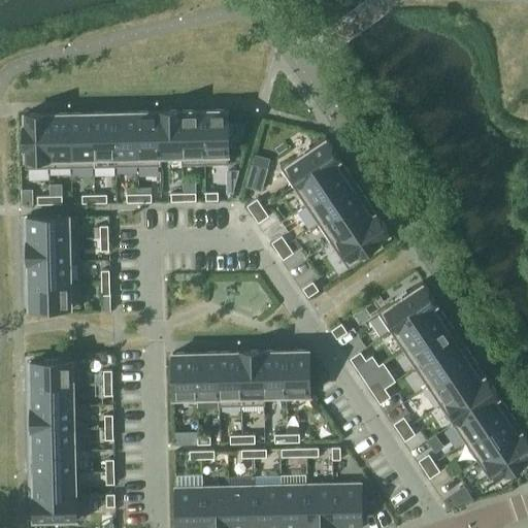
[(229,125),(228,125),(227,108),(204,109),(205,164),(229,163),(228,138),(229,138),(229,125)]
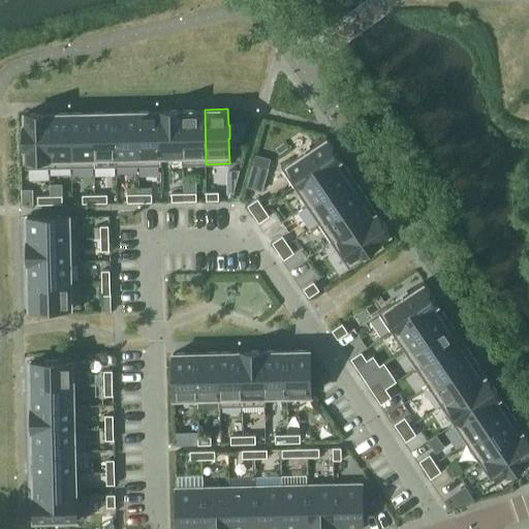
[(184,164),(182,110),(160,111),(161,165),(162,165),(162,155),(182,155),(182,164),(184,164)]
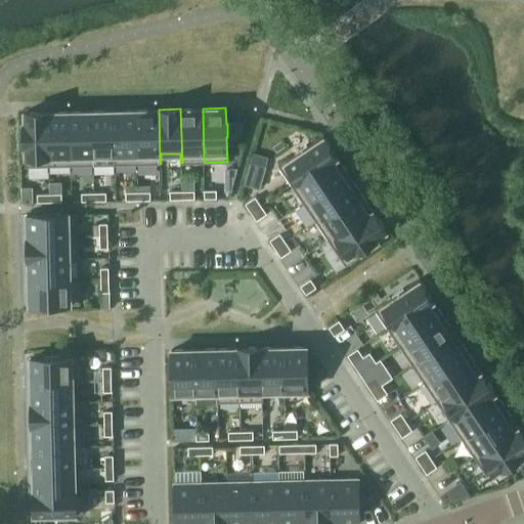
[(203,108),(181,108),(180,108),(182,163),(204,163),(203,108)]
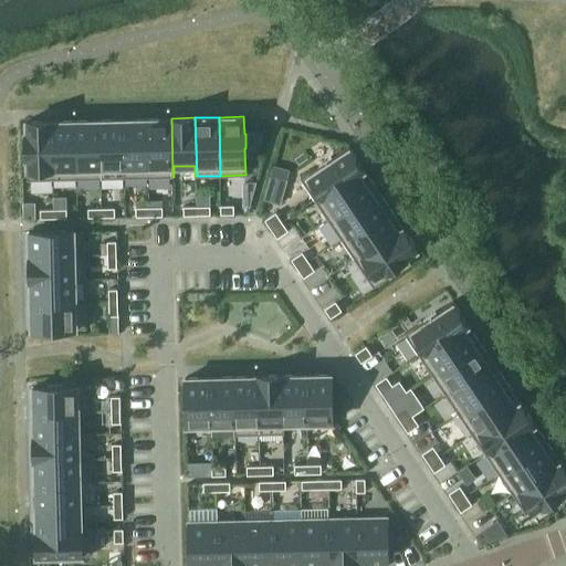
[(125,178),(148,177),(147,118),(125,119),(123,119),(125,178)]
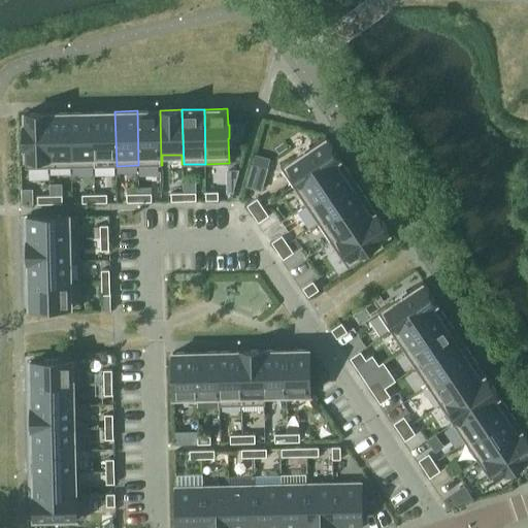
[(160,110),(159,110),(137,110),(138,165),(161,165),(160,110)]
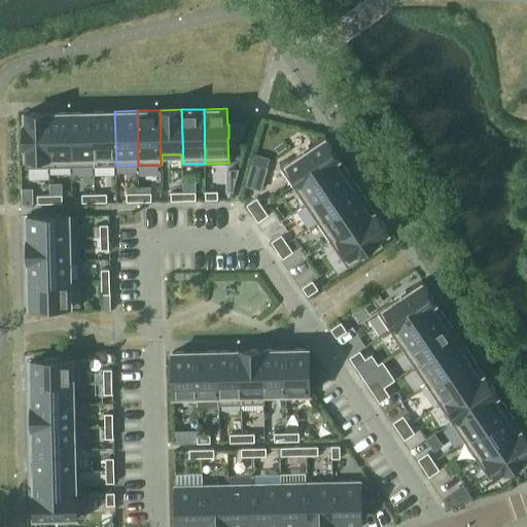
[(94,166),(116,166),(114,111),(93,112),(94,166)]
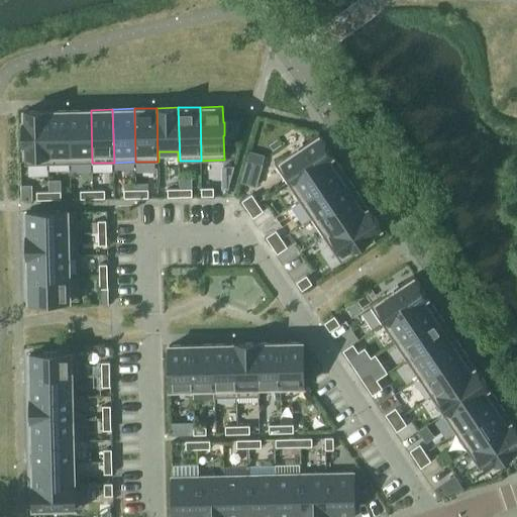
[(23,121),(24,144),(25,144),(25,165),(48,164),(47,111),(46,111),(46,110),(24,111),(24,121),(23,121)]
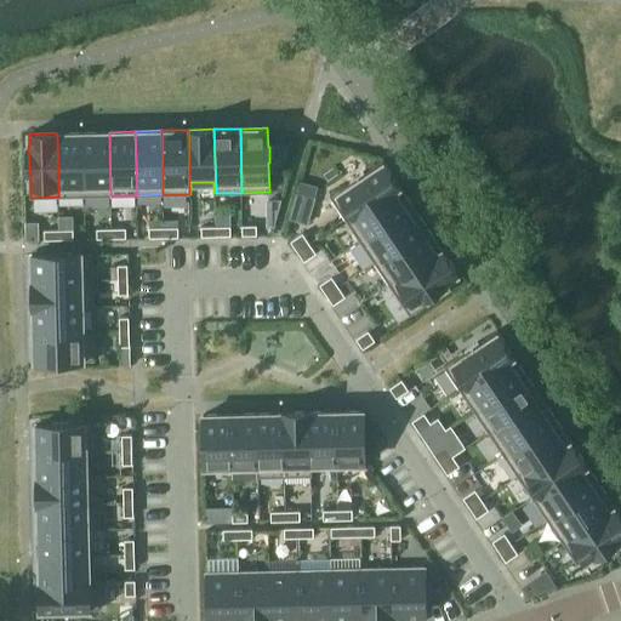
[(57,134),(58,197),(84,197),(83,132),(57,134)]
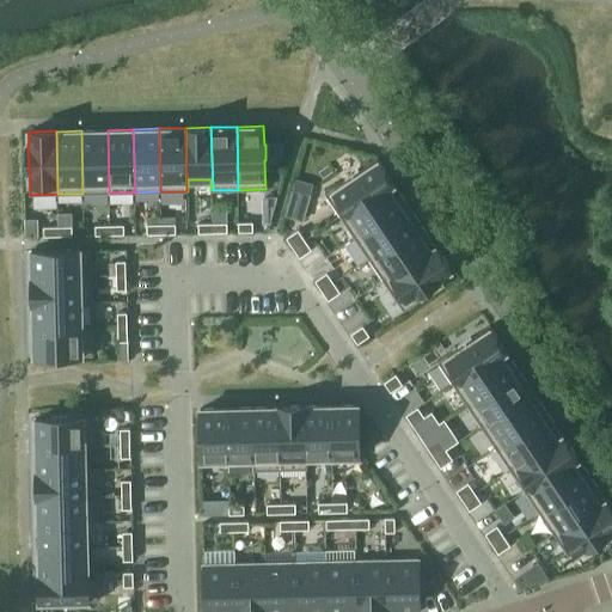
[(83,194),(109,193),(108,130),(81,130),(83,194)]
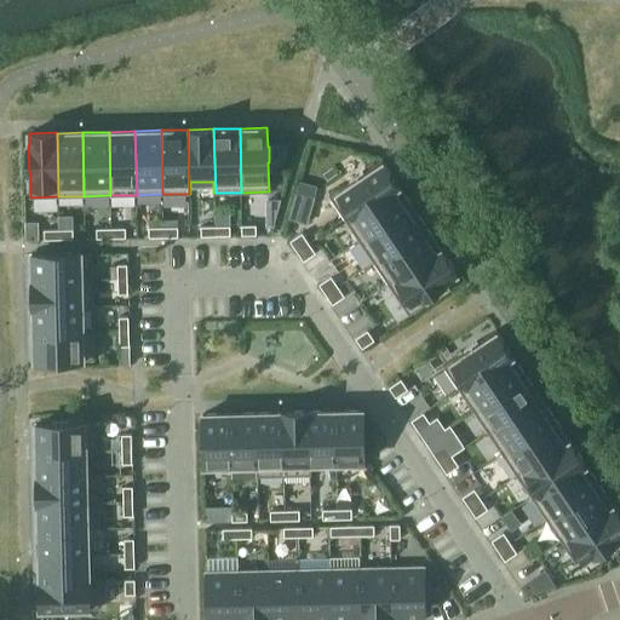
[(383,160),(365,172),(363,171),(350,181),(350,182),(329,195),(345,218),(399,182),(383,160)]
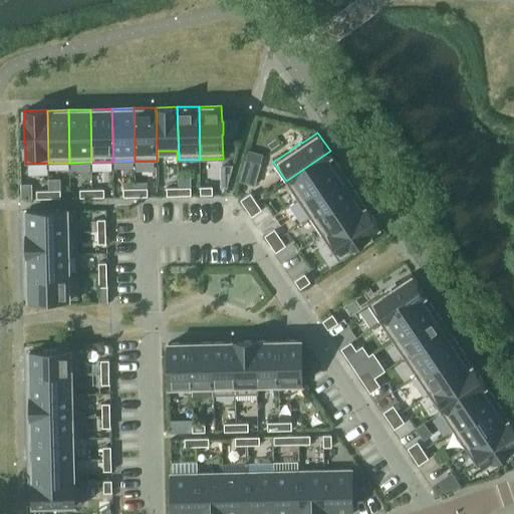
[(298,199),(341,170),(330,152),(330,151),(286,181),(298,199)]
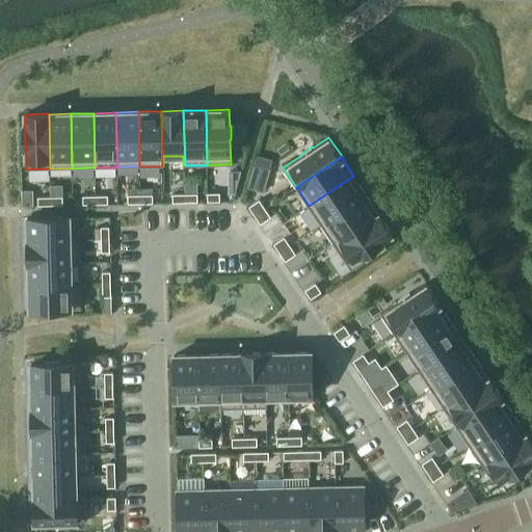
[(255,165),(249,186),(263,190),(269,169),(255,165)]
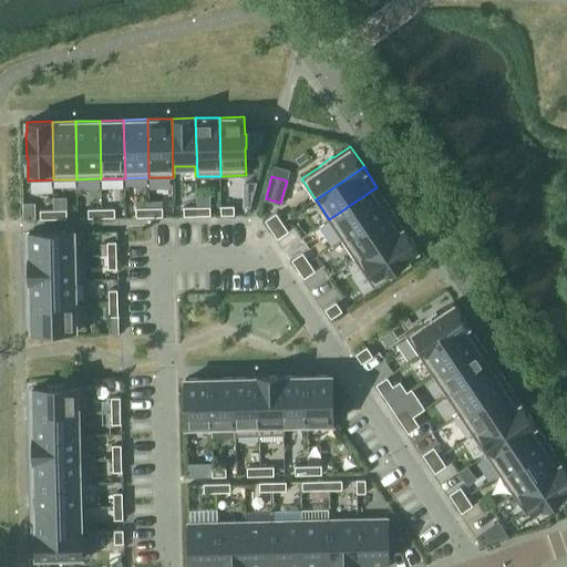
[(377,187),(329,219),(342,239),(391,207),(377,187)]
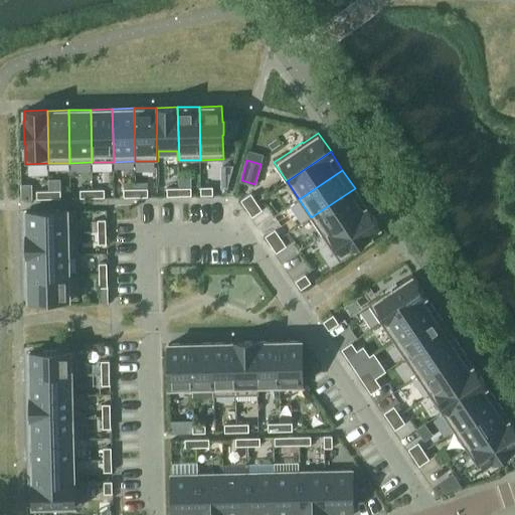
[(179,187),(167,187),(167,195),(179,195),(179,187)]
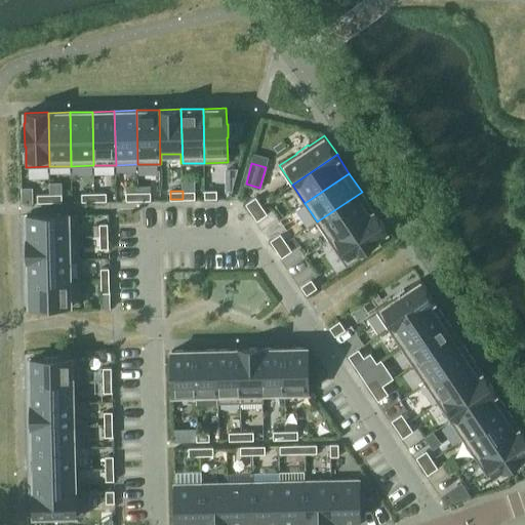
[(195,199),(195,191),(183,191),(183,199),(195,199)]
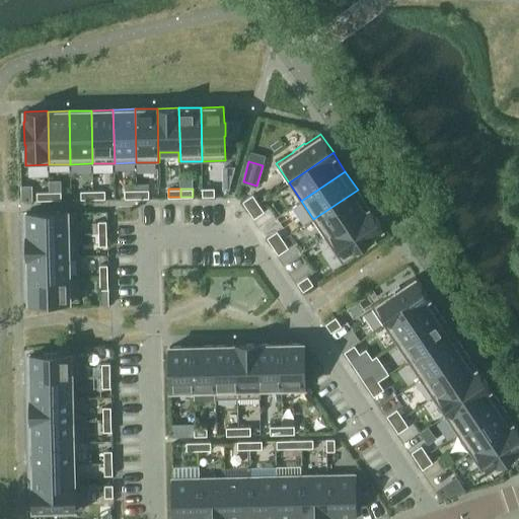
[(137,198),(137,190),(125,190),(125,198),(137,198)]
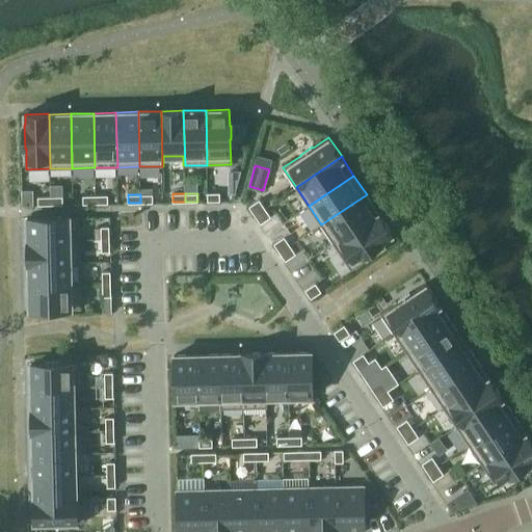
[(153,203),(153,194),(140,194),(140,203),(153,203)]
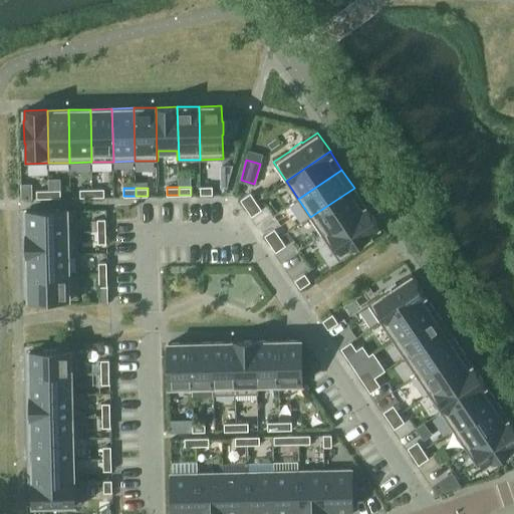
[(322,235),(366,205),(365,204),(365,205),(354,188),(310,217),(322,235)]
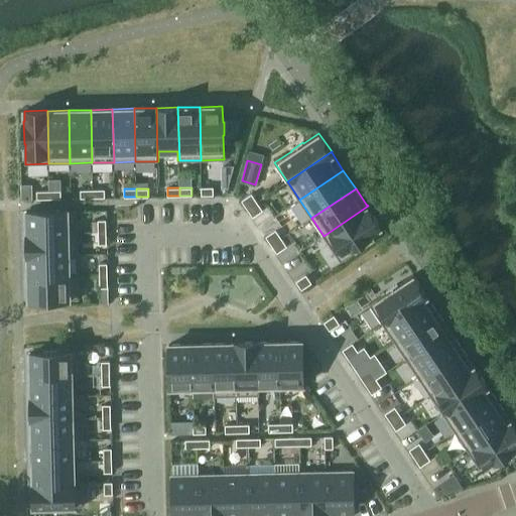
[(81,189),(81,198),(93,198),(93,189),(81,189)]
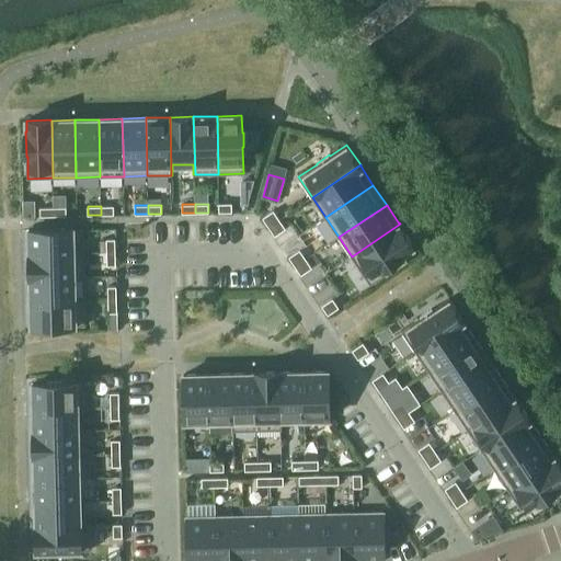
[(101,215),(114,215),(114,206),(101,206),(101,215)]
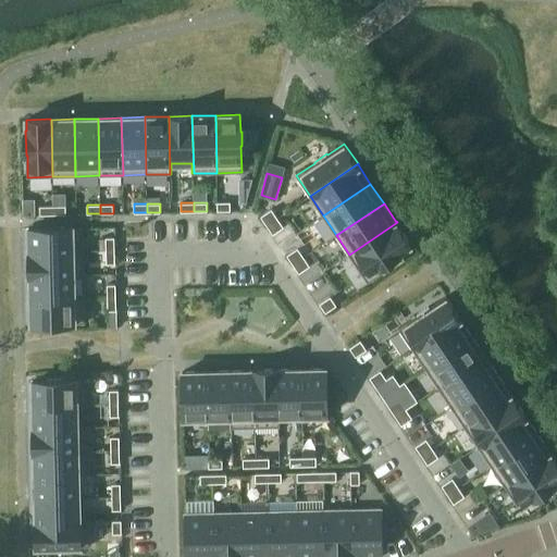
[(40,214),(53,214),(52,206),(39,206),(40,214)]
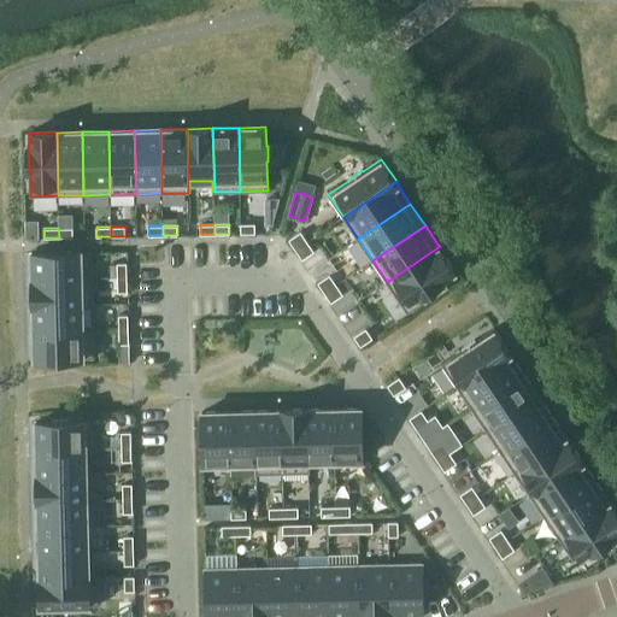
[(74,238),(72,228),(58,228),(59,238),(74,238)]
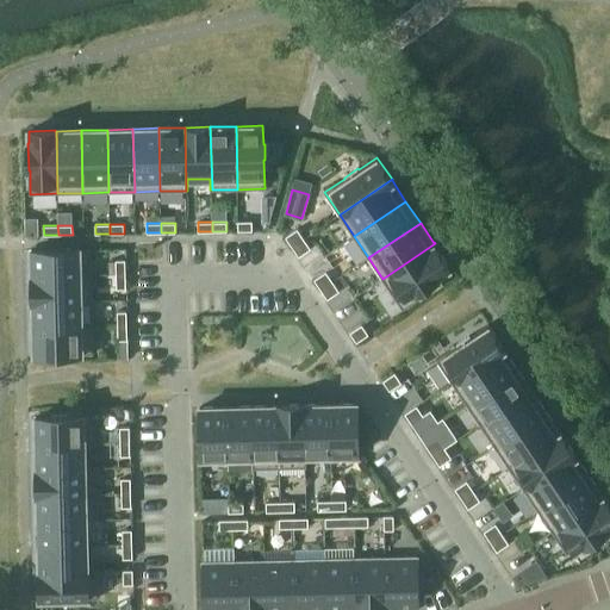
[(292,246),(304,238),(298,228),(286,236),(292,246)]
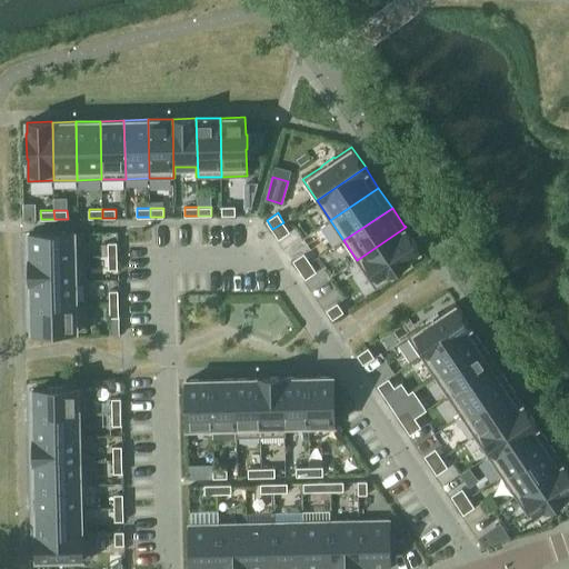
[(290,231),(283,222),(272,229),(279,239),(290,231)]
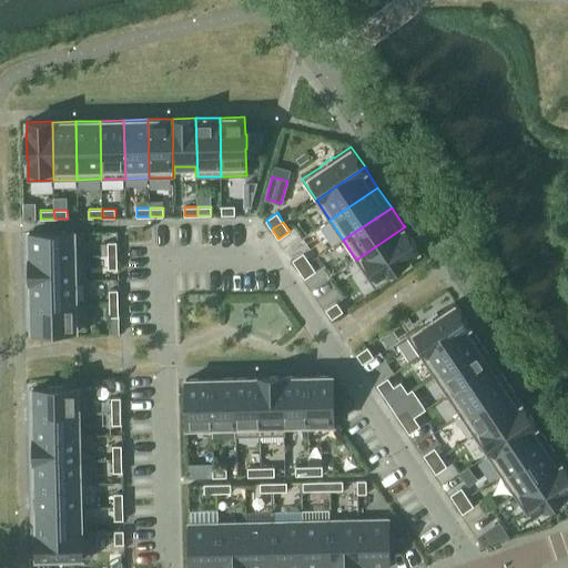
[(407,255),(419,247),(405,226),(356,260),(369,281),(375,287),(391,277),(392,279),(413,263),(407,255)]
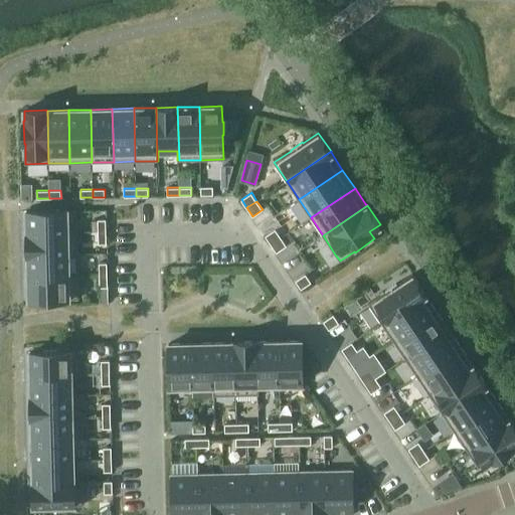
[(26,210),(27,211),(27,233),(77,232),(76,209),(26,210)]
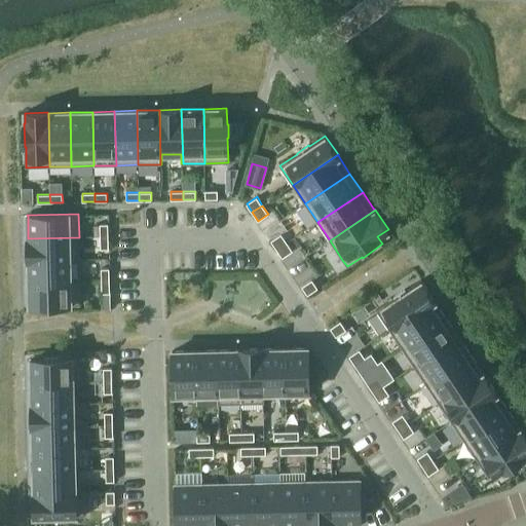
[(100,236),(108,236),(108,224),(100,224),(100,236)]
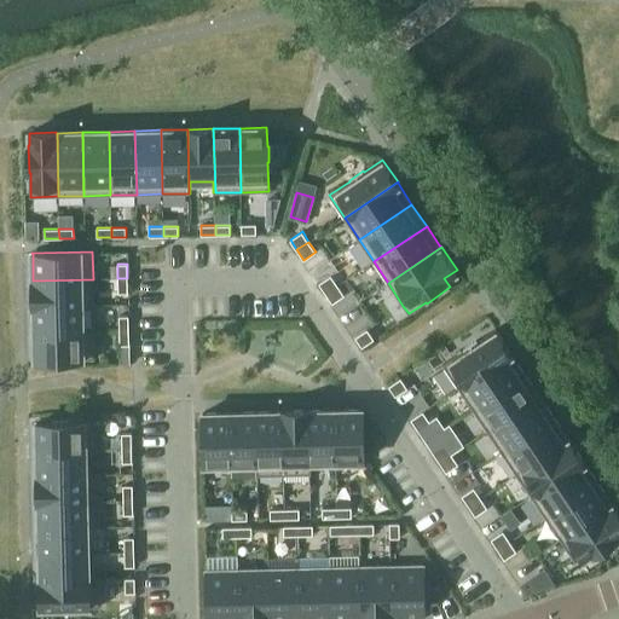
[(331,275),(319,283),(325,293),(337,284),(331,275)]
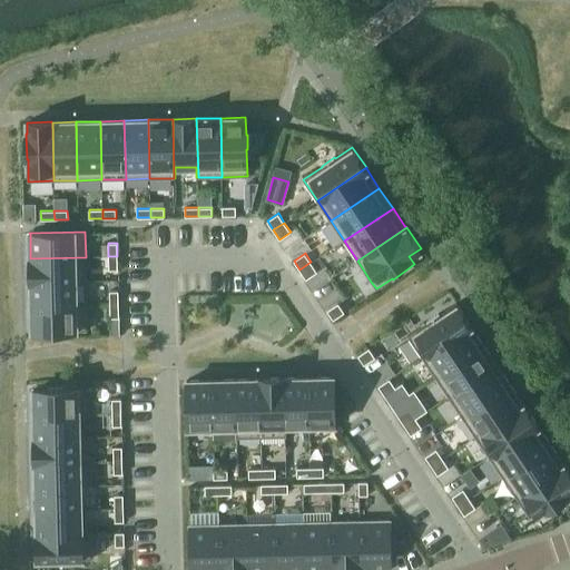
[(117,256),(108,256),(109,269),(118,269),(117,256)]
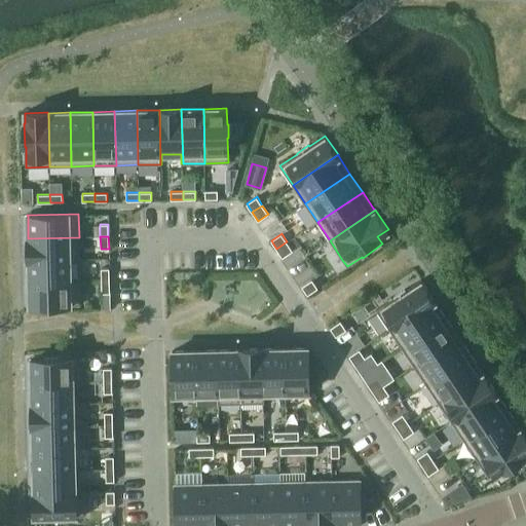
[(79,237),(28,238),(29,260),(79,259),(79,237)]
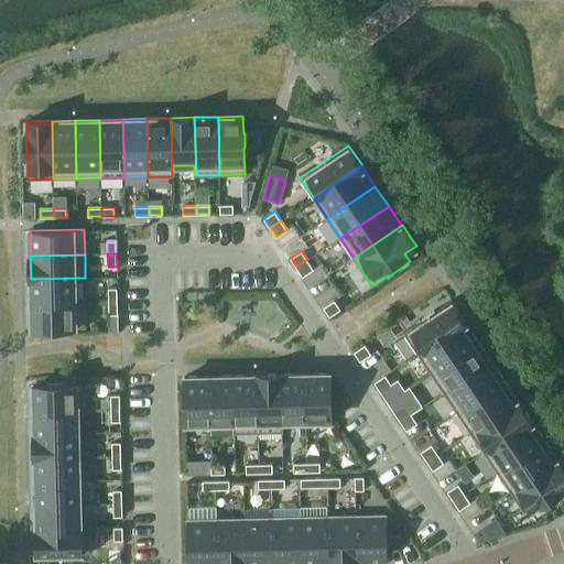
[(307,259),(296,267),(303,277),(314,269),(307,259)]
